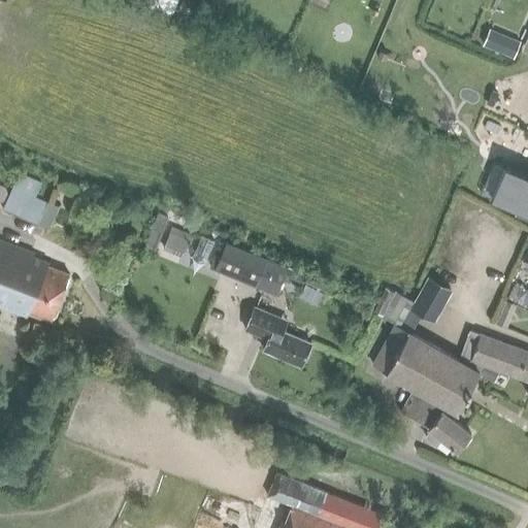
[(171,11),(175,0),(144,0),(171,11)]
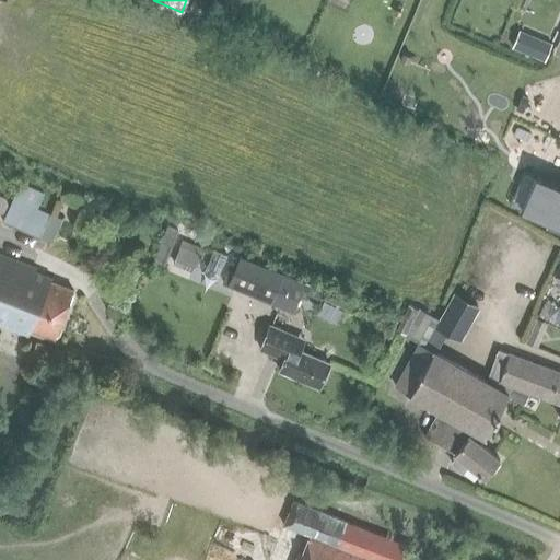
[(521,34),(513,51),(545,66),(552,48),(521,34)]
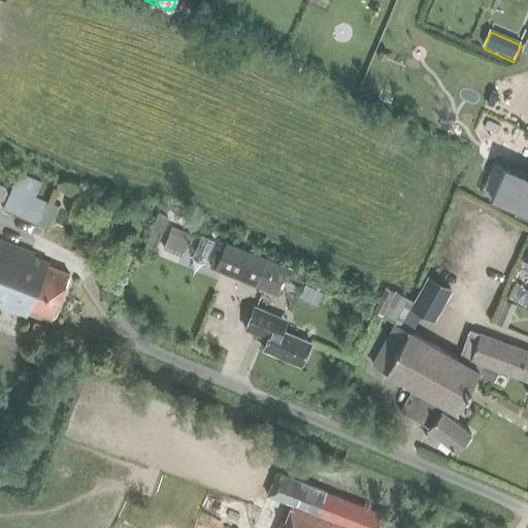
[(492,198),(491,199),(516,209),(514,213),(527,221),(527,175),(505,166),(504,167),(492,198)]
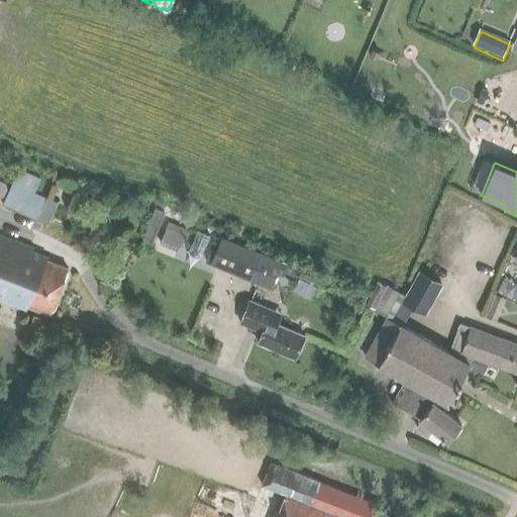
[(42,203),(43,201),(32,196),(33,190),(38,178),(16,170),(11,182),(2,204),(22,212),(22,213),(35,218),(42,203)]
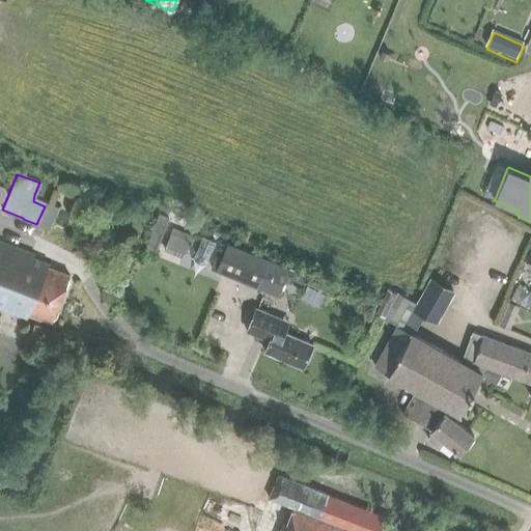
[(173,228),(163,251),(180,258),(190,235),(173,228)]
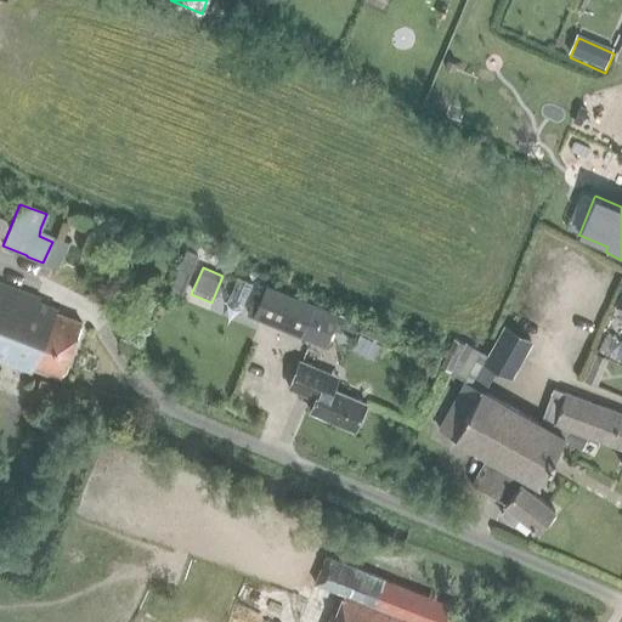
[(54,311),(55,307),(37,301),(39,298),(0,282),(0,365),(28,377),(32,367),(58,377),(79,322),(54,311)]
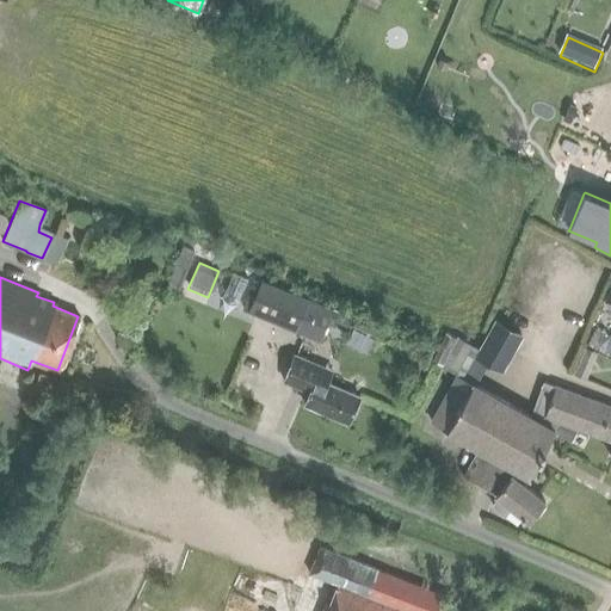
[(278,325),(320,341),(332,309),(291,294),(278,325)]
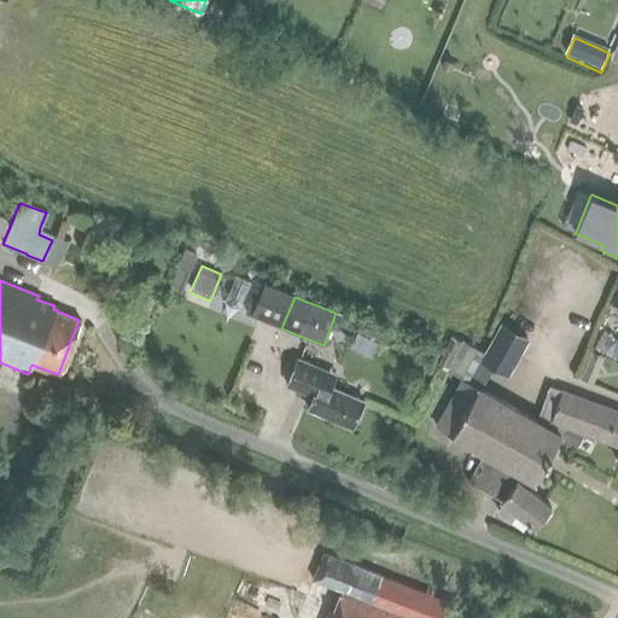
[(478,361),(490,366),(508,375),(530,338),(500,322),(478,361)]
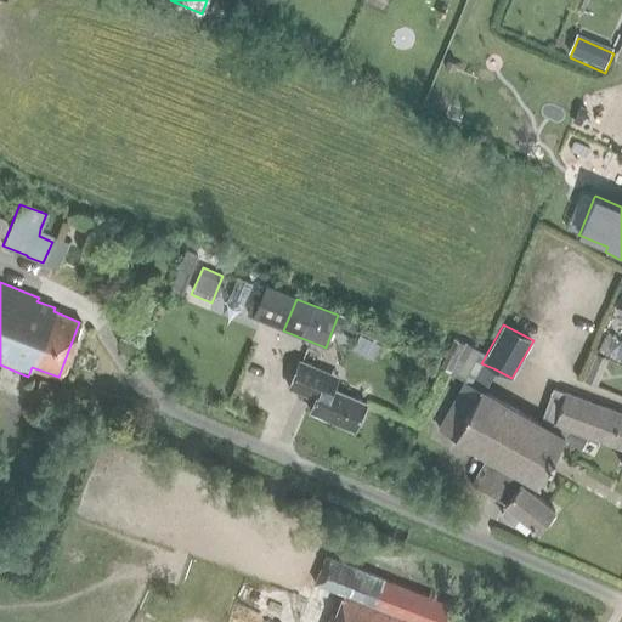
[(605,348),(621,355),(621,329),(615,326),(605,348)]
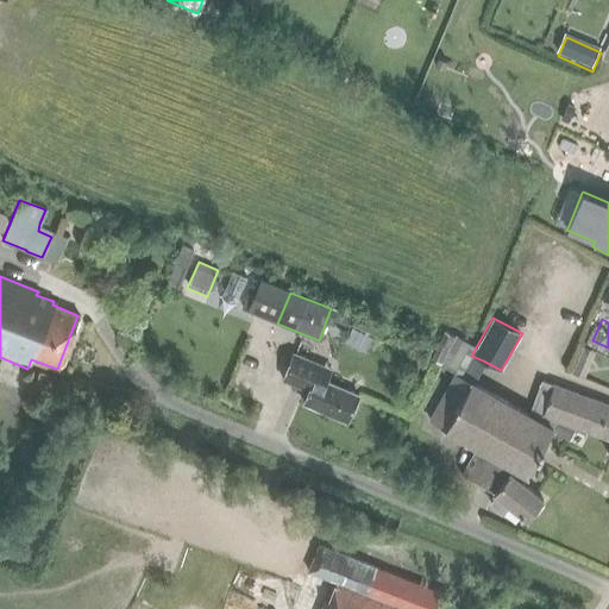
[(458,338),(443,331),(428,358),(444,365),(458,338)]
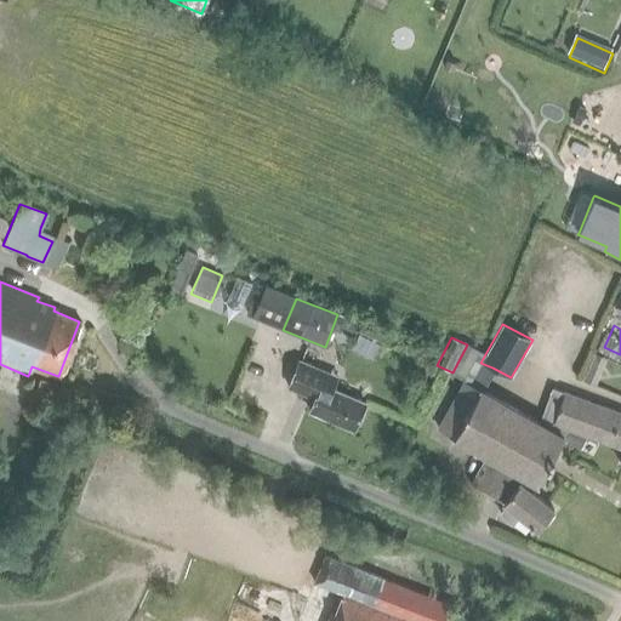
[(297,362),(286,388),(313,399),(308,411),(353,429),(364,403),(332,389),(337,377),(297,362)]
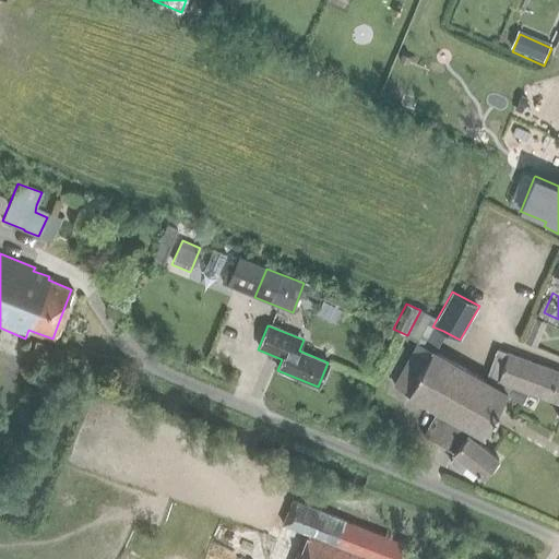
[(536,347),(540,335),(528,330),(524,342),(536,347)]
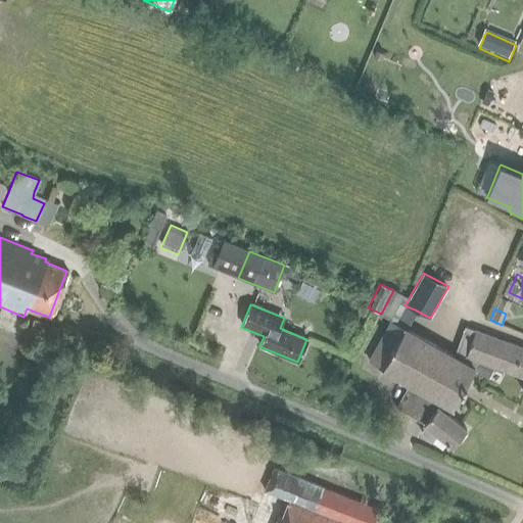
[(369,361),(433,396),(450,407),(453,408),(474,368),(454,357),(390,321),(369,361)]
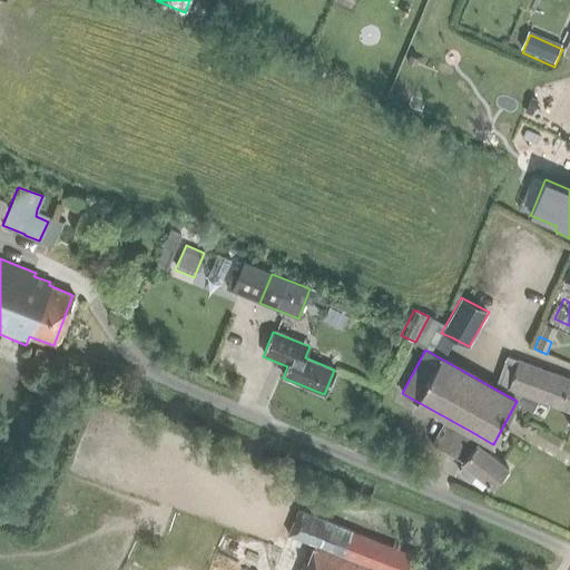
[(569,379),(518,360),(518,361),(507,356),(494,389),(517,401),(531,409),(537,399),(569,410),(569,379)]
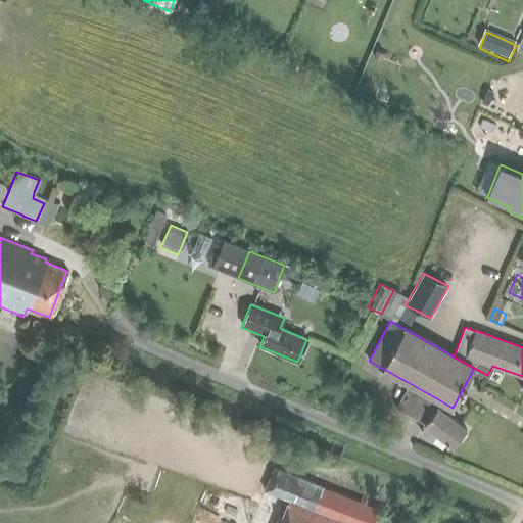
[(436,433),(453,446),(466,429),(446,414),(450,407),(433,396),(431,399),(408,386),(395,408),(423,423),(427,426),(422,432),(431,440),(436,433)]
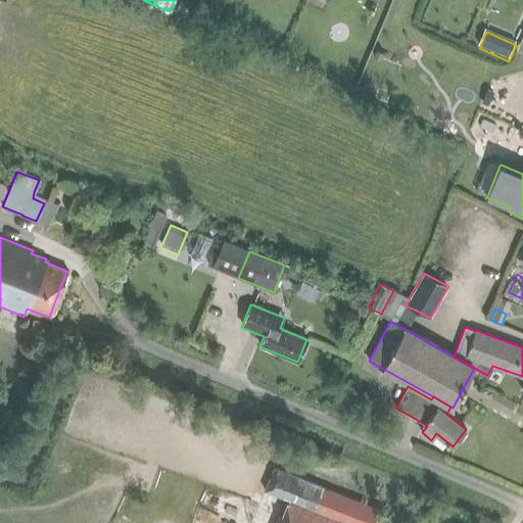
[(377,522),(383,511),(272,468),(263,490),(287,500),(280,518),(277,517),(275,522),(377,522)]
